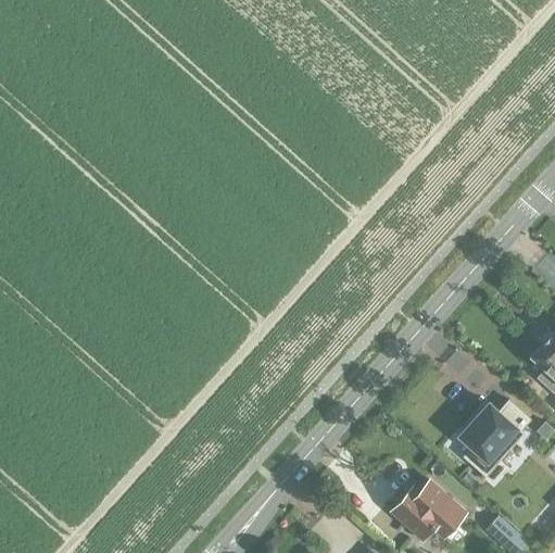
[(554,328),(530,356),(545,371),(538,379),(554,394),(554,328)]
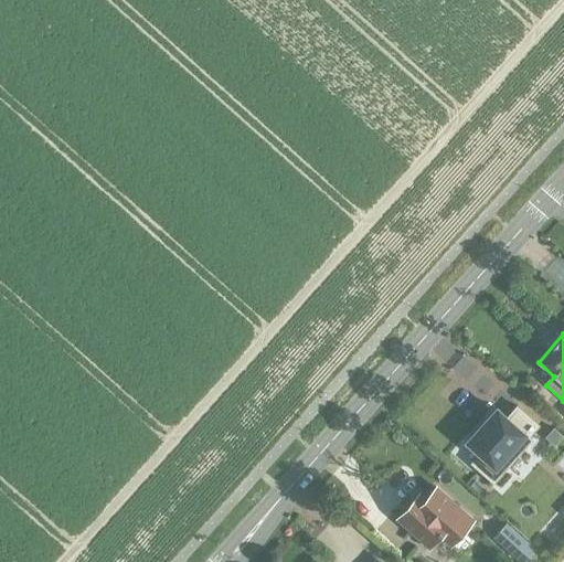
[(518,404),(509,413),(530,434),(539,425),(518,404)]
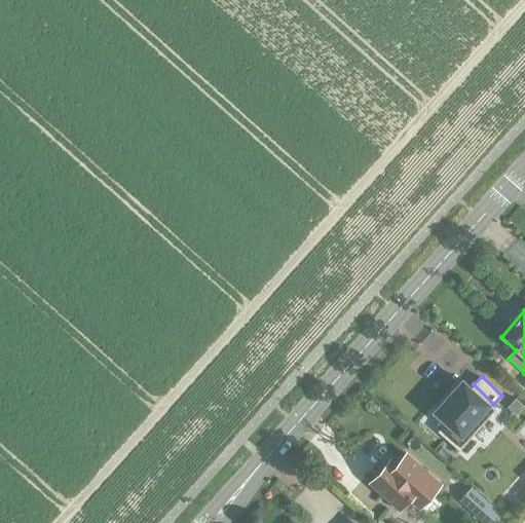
[(463,382),(423,430),(455,455),(494,408),(463,382)]
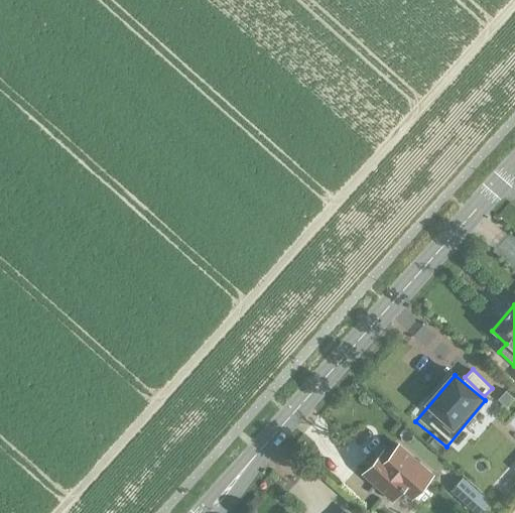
[(503,405),(512,396),(504,389),(495,398),(503,405)]
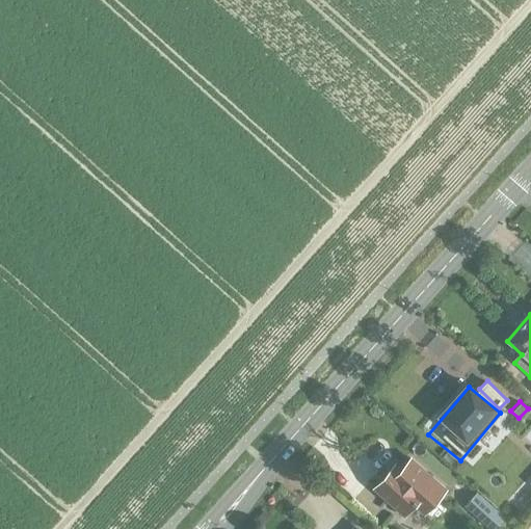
[(399,472),(394,467),(374,490),(403,517),(404,514),(402,512),(412,503),(423,513),(424,512),(422,510),(440,491),(443,493),(444,492),(409,461),(399,472)]
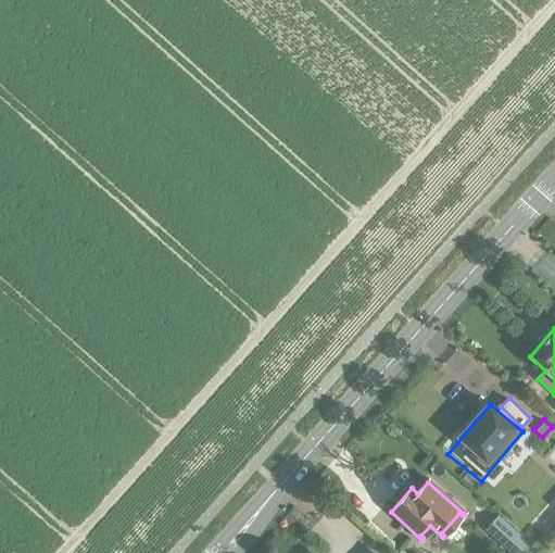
[(554,494),(530,523),(543,535),(554,522),(554,494)]
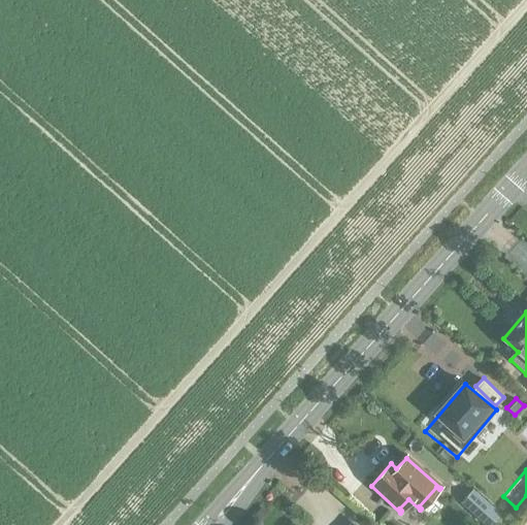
[(458,503),(482,524),(488,524),(499,513),(472,489),(458,503)]
